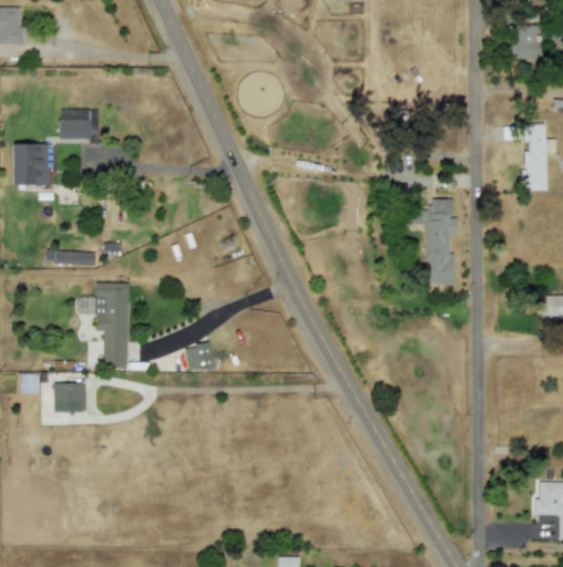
[(0,44),(22,44),(21,8),(0,8),(0,44)]
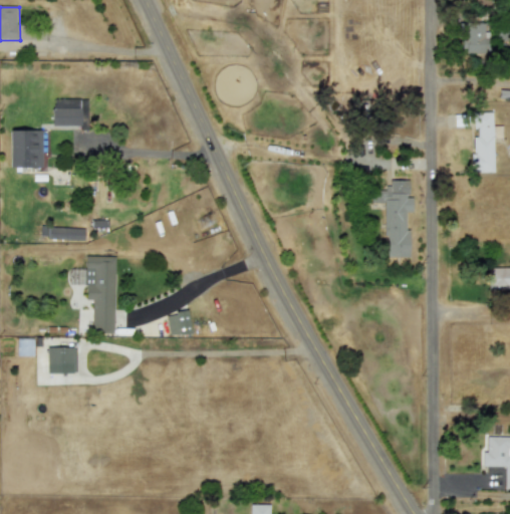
[(491,23),(462,22),(462,37),(469,38),(469,53),(490,54),(491,23)]
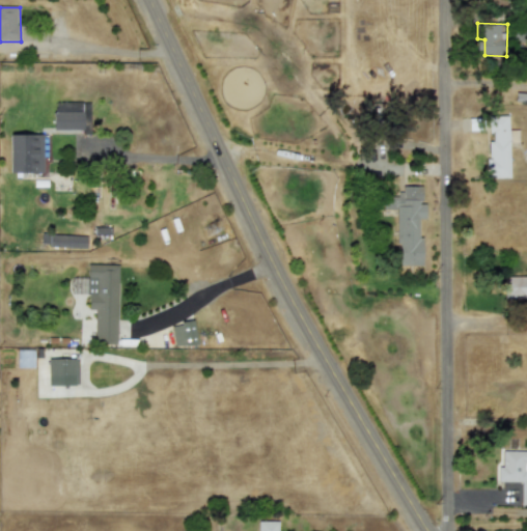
[(92,102),(56,103),(57,130),(92,129),(92,102)]
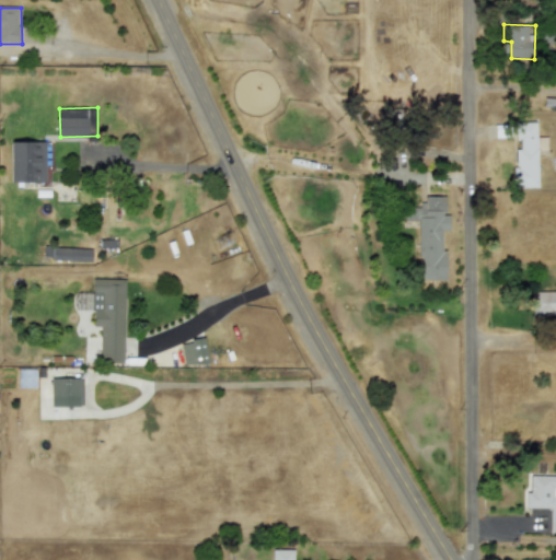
[(519,188),(541,187),(540,121),(518,123),(519,188)]
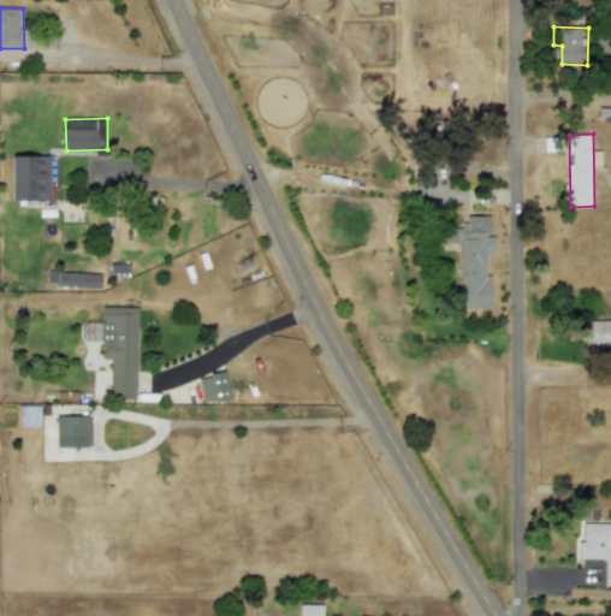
[(53,200),(52,155),(13,157),(15,201),(53,200)]
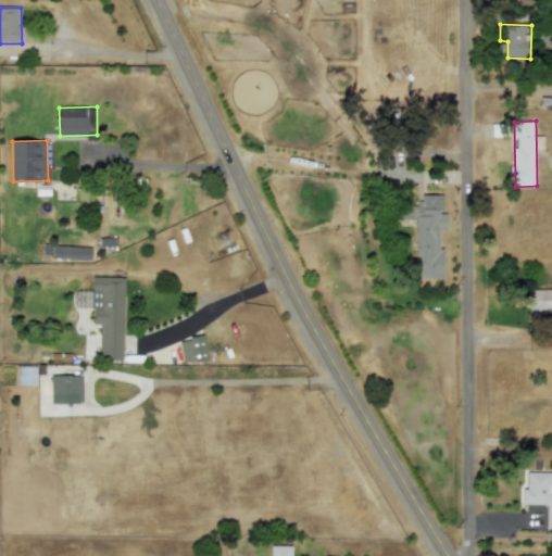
[(446,278),(446,248),(441,248),(441,229),(447,229),(447,196),(422,196),(422,206),(405,205),(405,219),(419,219),(419,278),(446,278)]
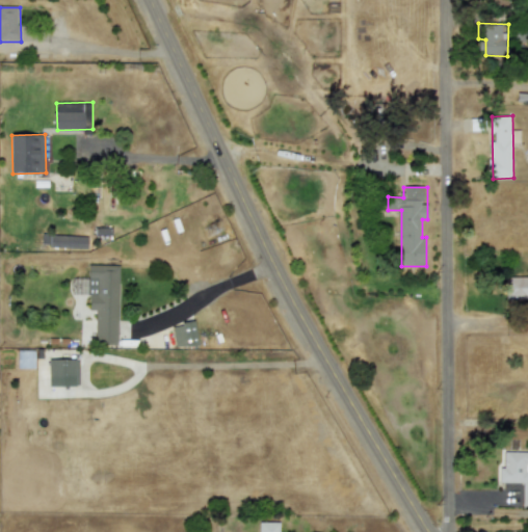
[(52,247),(89,248),(89,236),(53,235),(52,247)]
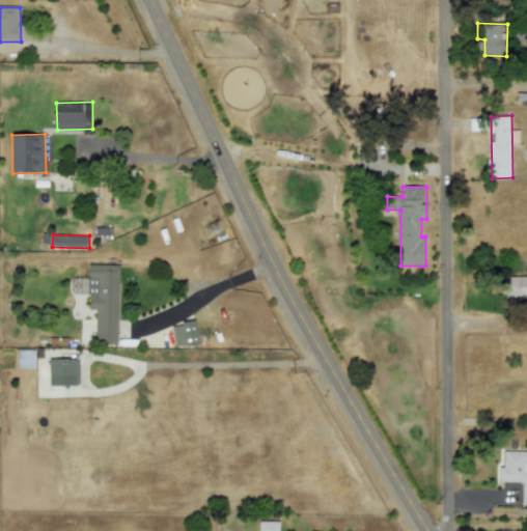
[(121,264),(90,264),(90,278),(73,278),(73,294),(91,294),(91,309),(98,309),(98,340),(120,341),(121,264)]
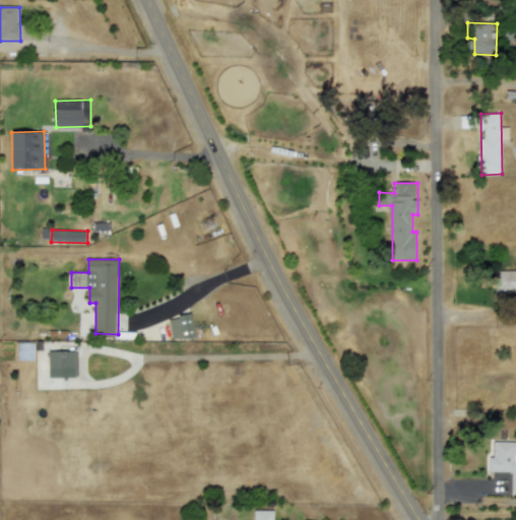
[(515,270),(497,270),(497,291),(515,291),(515,270)]
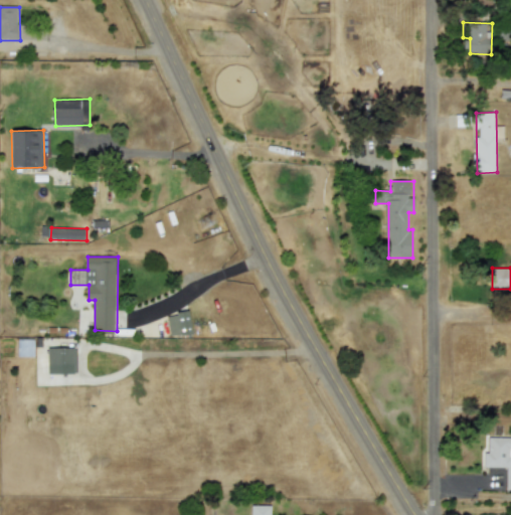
[(171,336),(193,334),(190,312),(169,314),(171,336)]
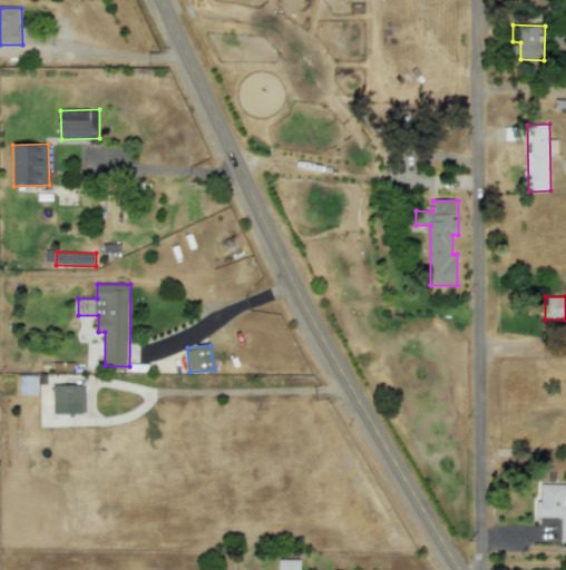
[(54,386),(56,415),(86,413),(85,384),(54,386)]
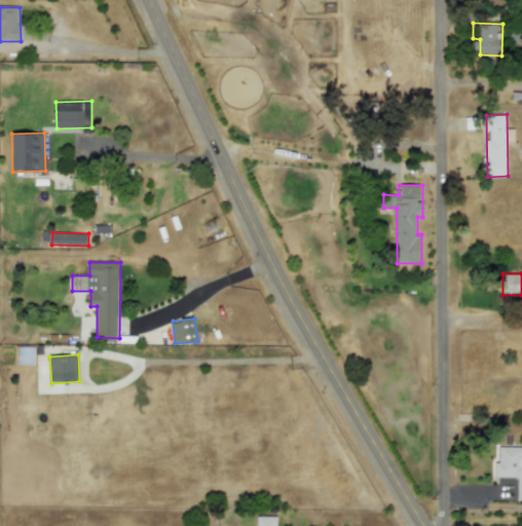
[(519,477),(519,500),(521,500),(521,447),(500,447),(500,463),(496,463),(496,477),(519,477)]
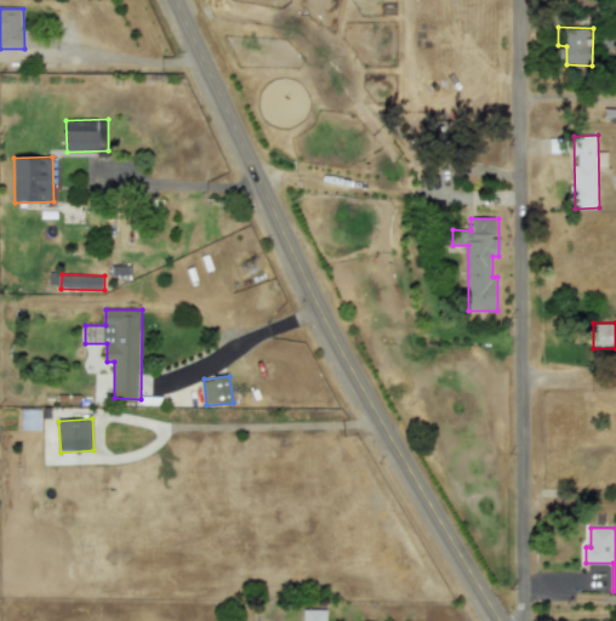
[(329,620),(329,610),(304,609),(303,620),(329,620)]
